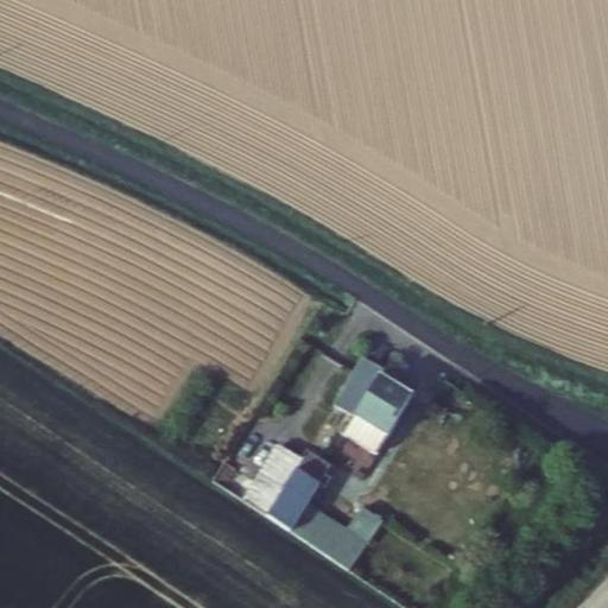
[(388,363),(399,346),(378,331),(343,388),(356,399),(380,358),(388,363)]
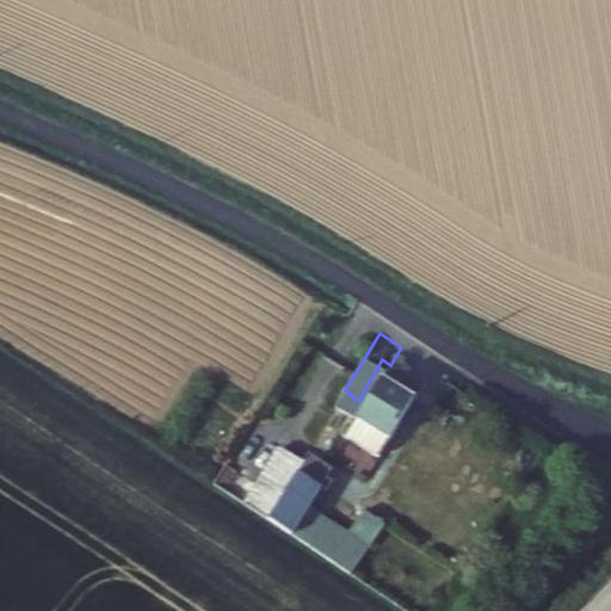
[(423,384),(390,365),(382,359),(358,401),(346,423),(382,445),(423,384)]
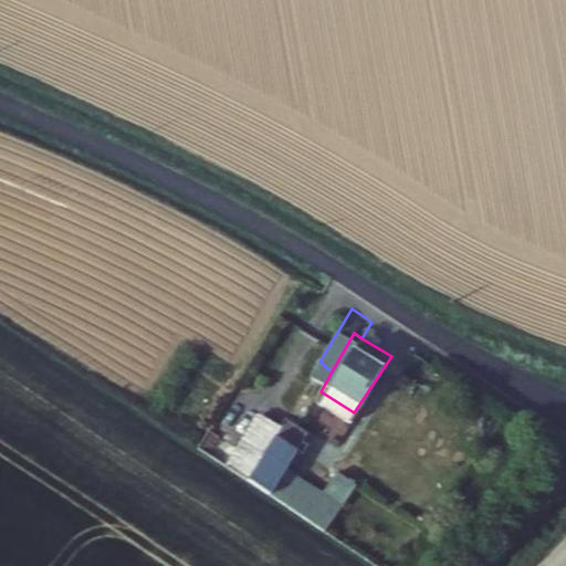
[(245,482),(280,427),(255,412),(220,464),(226,468),(245,482)]
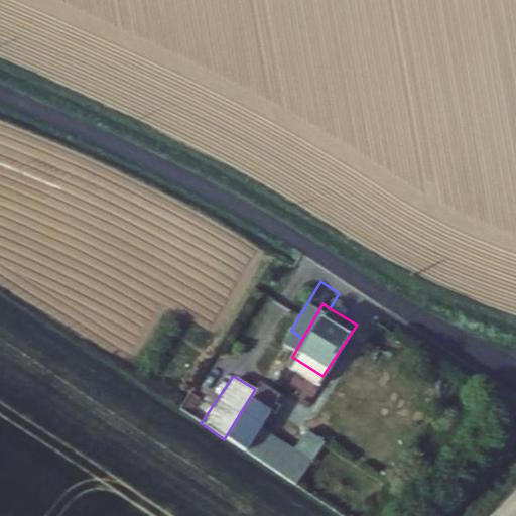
[(291,440),(262,422),(280,395),(259,383),(255,389),(224,439),(290,483),(331,426),(309,413),(291,440)]
